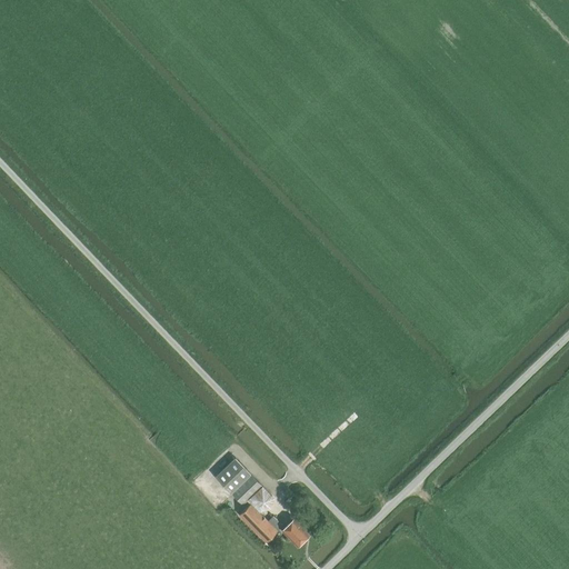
[(177,456),(187,467),(193,461),(183,449),(177,456)]
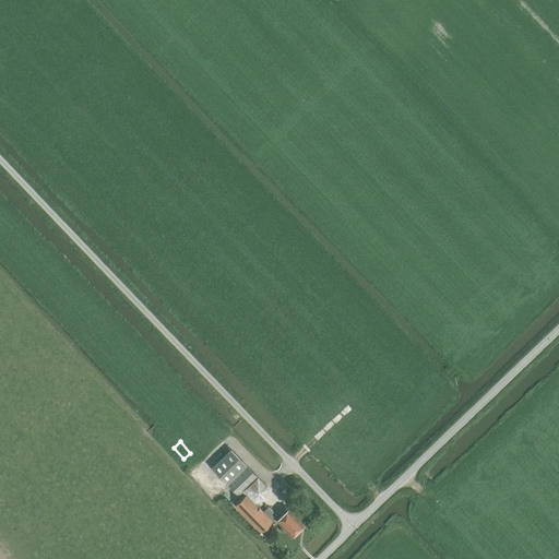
[(258,476),(232,449),(211,467),(238,495),(258,476)]
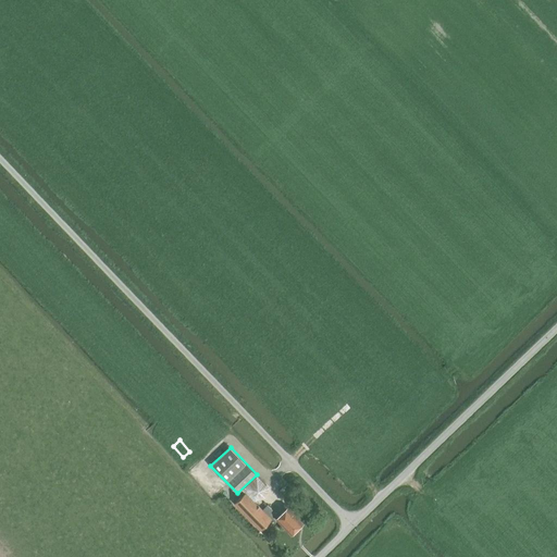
[(243,490),(255,500),(265,497),(269,487),(257,474),(243,490)]
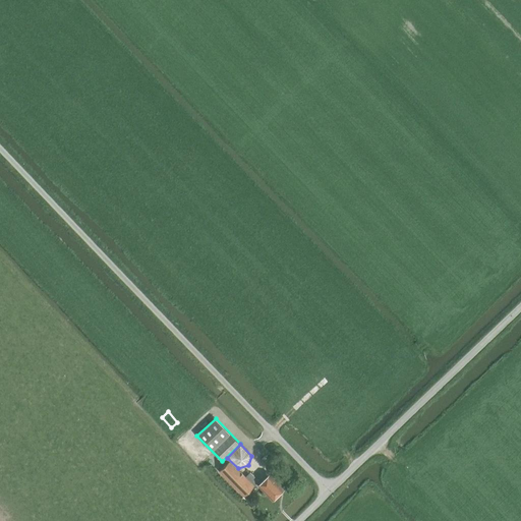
[(219,470),(245,500),(250,494),(248,491),(254,485),(229,460),(219,470)]
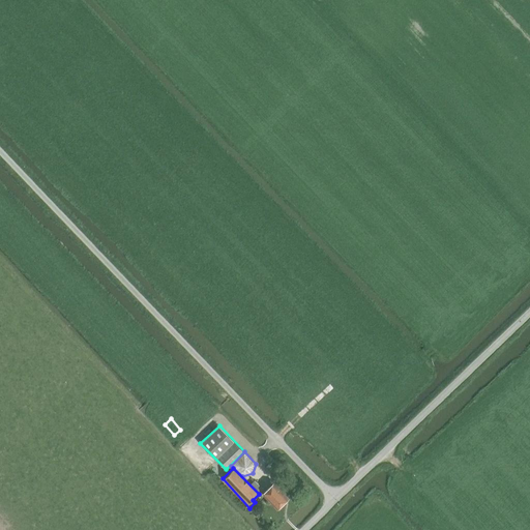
[(261,492),(275,508),(288,497),(273,480),(261,492)]
